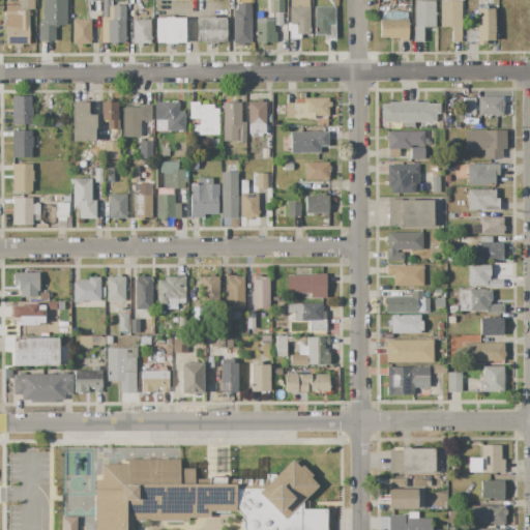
[(5,2),(19,2),(19,0),(34,0),(34,9),(30,9),(30,12),(31,12),(31,17),(29,17),(29,45),(5,45),(5,2)]
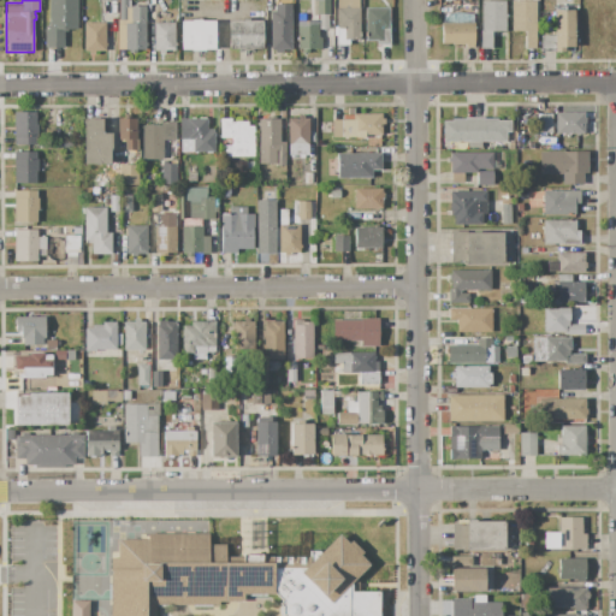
[(49,0),(77,0),(77,30),(67,30),(67,33),(64,33),(64,48),(43,48),(43,27),(49,27),(49,0)]
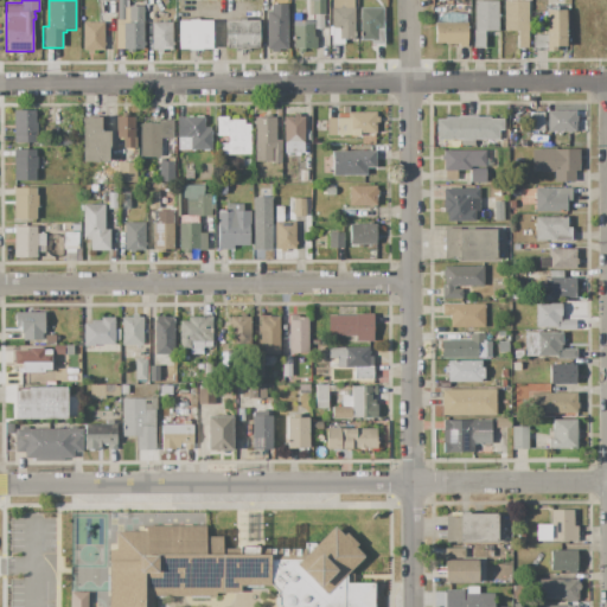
[(123,23),(123,20),(117,20),(117,0),(128,0),(128,6),(144,6),(144,50),(134,50),(134,52),(126,52),(126,50),(123,50),(123,23)]
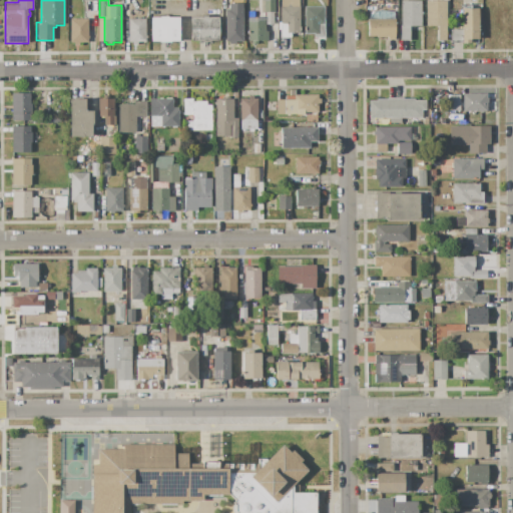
[(276,0),(276,13),(264,13),(264,1),(262,1),(262,0),(276,0)]
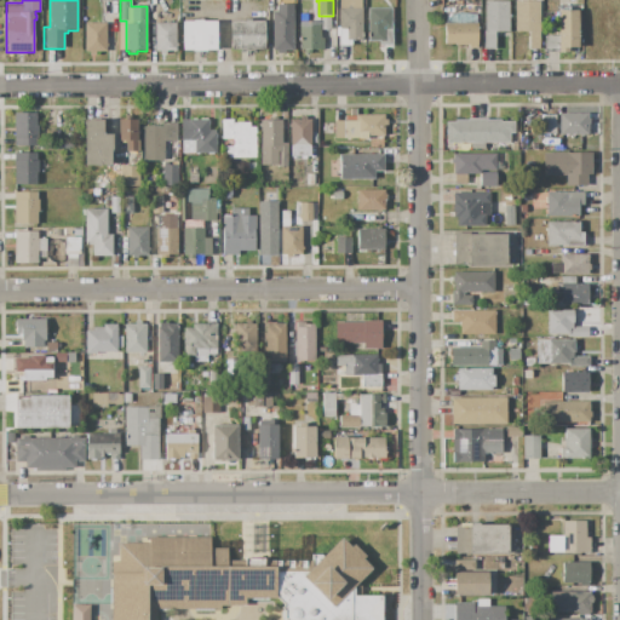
[(338,9),(339,9),(339,0),(361,0),(361,9),(362,9),(362,40),(351,40),(351,45),(338,45),(338,36),(337,36),(337,28),(338,28),(338,9)]
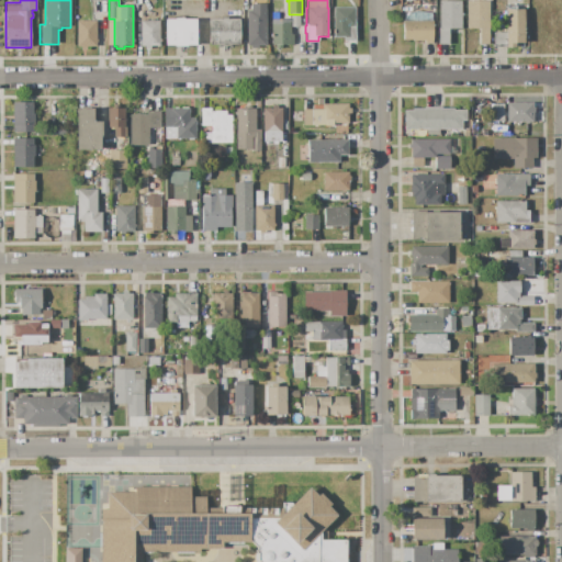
[(439,1),(461,1),(461,29),(449,29),(449,44),(438,44),(438,29),(439,29),(439,1)]
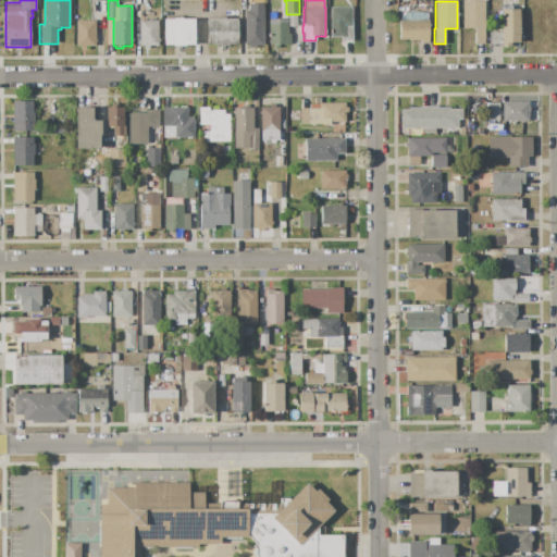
[(462,1),(484,1),(484,44),(474,44),(474,27),(462,28),(462,1)]
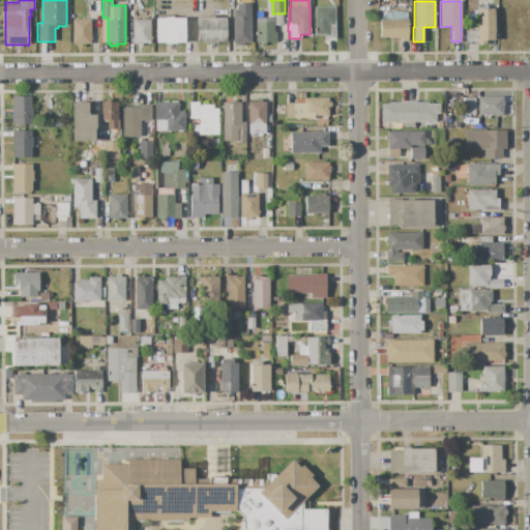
[(233,9),(237,9),(237,3),(252,3),(252,42),(243,42),(243,46),(236,46),(236,42),(233,42),(233,9)]
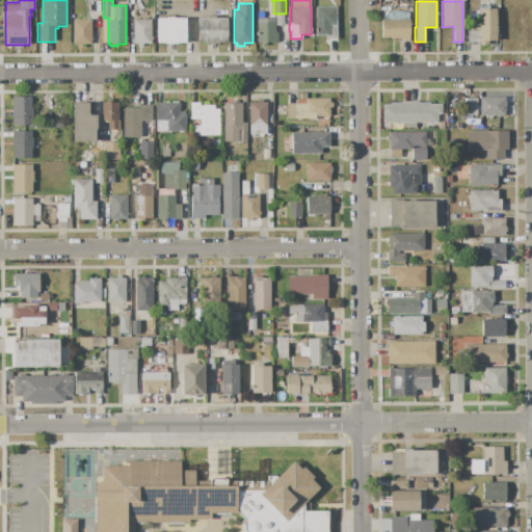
[(478,9),(479,9),(479,5),(495,5),(495,9),(496,9),(497,40),(496,40),(496,47),(491,47),(491,44),(487,44),(487,45),(479,45),(479,44),(466,45),(466,31),(479,30),(478,9)]
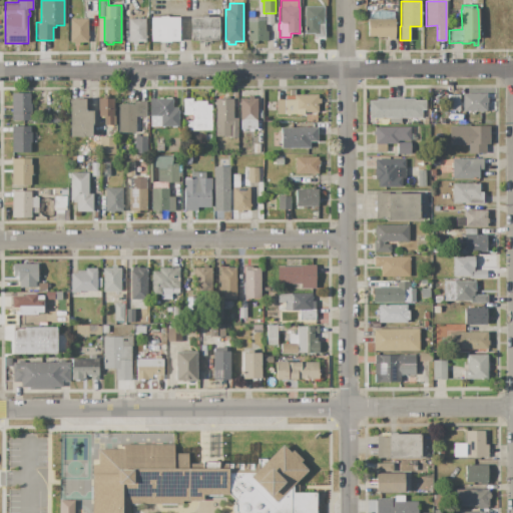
[(304,7),(324,7),(324,38),(314,38),(314,34),(304,34),(304,7)]
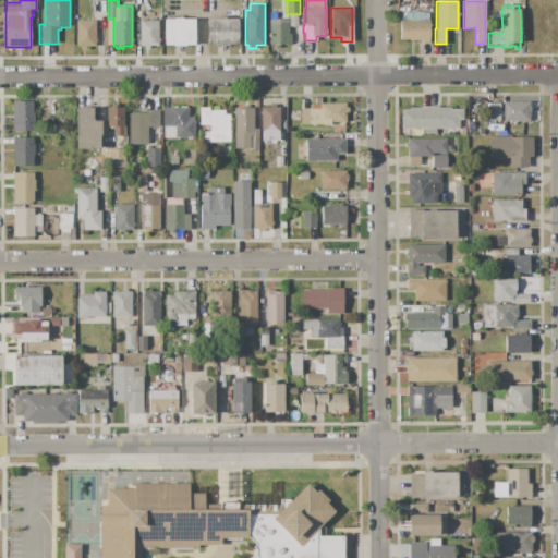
[(164,20),(173,20),(173,17),(182,17),(182,20),(195,20),(195,46),(186,46),(186,47),(181,47),(181,52),(178,52),(178,47),(173,47),(173,46),(164,46),(164,20)]
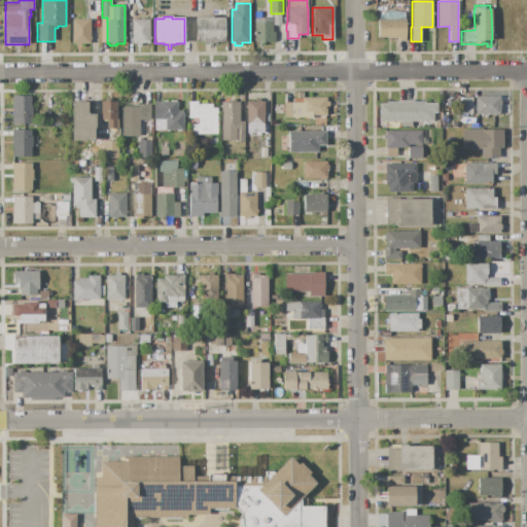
[(196,18),(207,18),(207,16),(213,16),(213,18),(224,18),(224,42),(215,42),(215,43),(211,43),(212,48),(209,48),(209,43),(206,43),(206,42),(196,42),(196,18)]
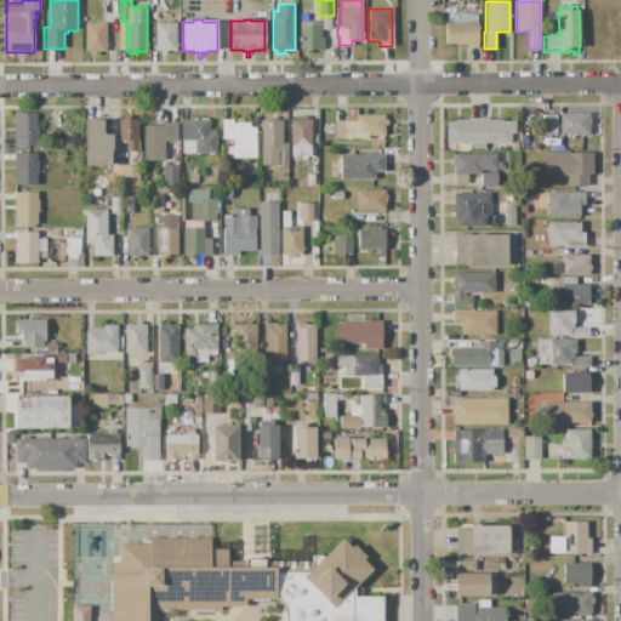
[(300,22),(320,22),(320,36),(322,36),(322,38),(324,38),(324,50),(312,50),(312,53),(301,53),(301,50),(300,50),(300,22)]
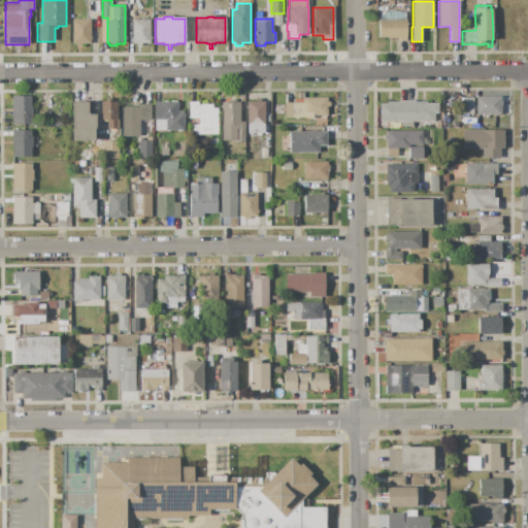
[(72,20),(90,20),(90,37),(92,37),(92,40),(90,40),(90,44),(81,44),(81,46),(75,46),(75,44),(72,44),(72,20)]
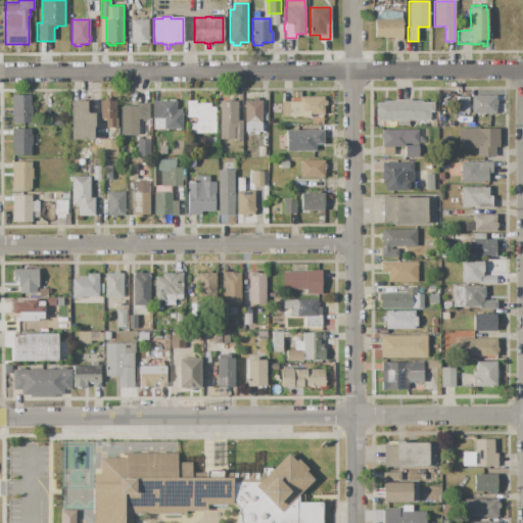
[(130,19),(148,19),(148,36),(150,36),(150,40),(148,40),(148,43),(140,44),(140,46),(134,46),(134,44),(130,44),(130,19)]
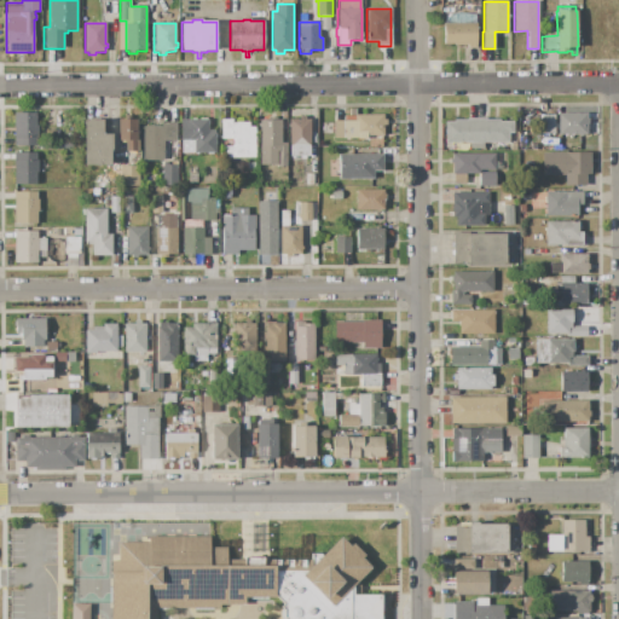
[(444,24),(478,23),(478,48),(467,48),(467,45),(444,45),(444,24)]
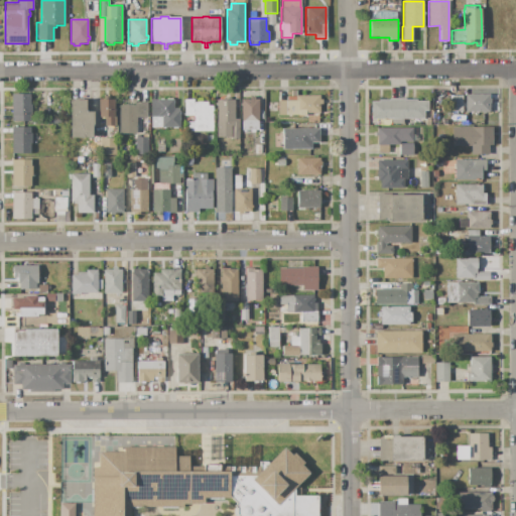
[(277,101),(295,101),(295,97),(291,97),(291,91),(296,91),(296,96),(319,96),(319,100),(323,100),(323,105),(319,105),(319,113),(305,113),(305,116),(302,116),(302,117),(298,117),(298,116),(277,116),(277,101)]
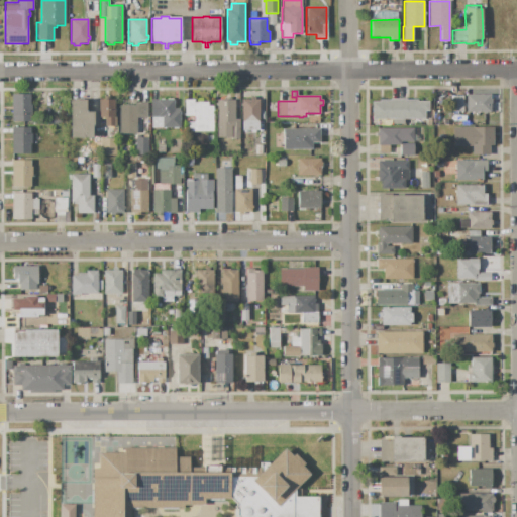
[(11,94),(30,94),(30,104),(31,104),(31,115),(30,115),(30,122),(11,122),(11,94)]
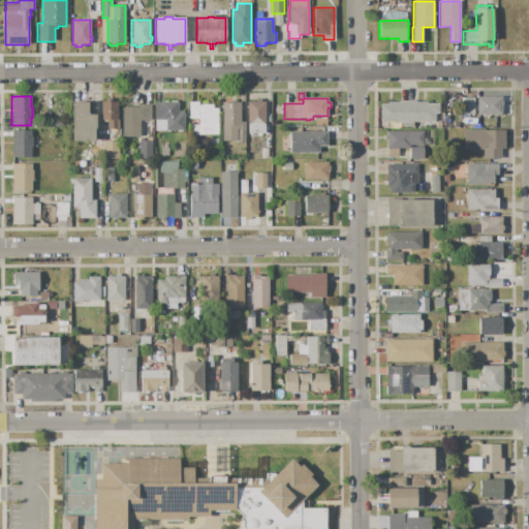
[(476,97),(501,97),(501,100),(503,100),(503,106),(501,106),(501,115),(477,116),(476,97)]
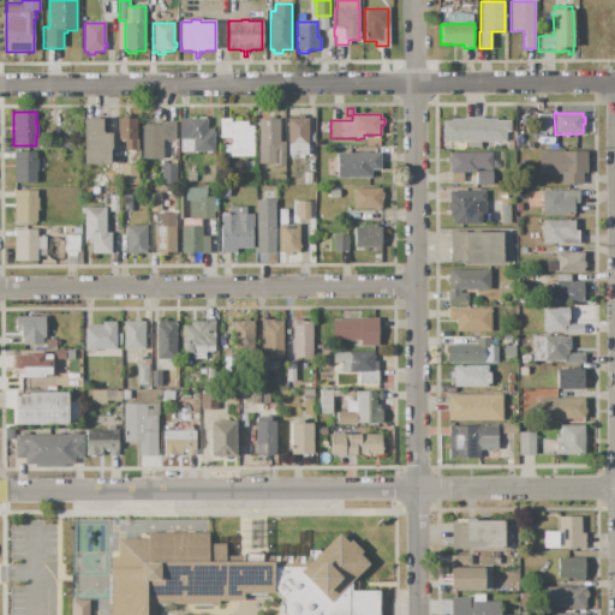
[(536,114),(553,114),(553,133),(536,133),(536,114)]
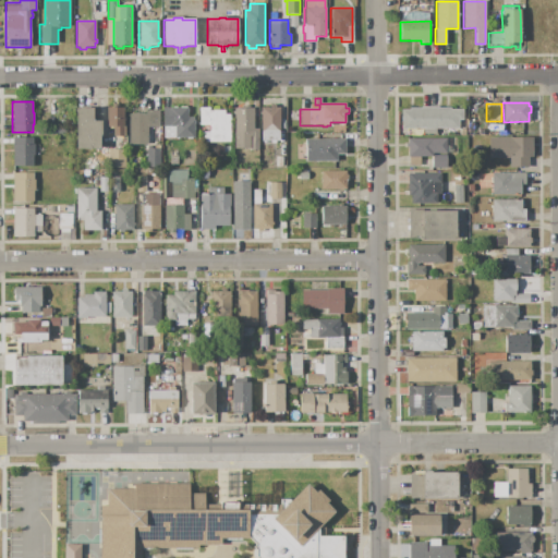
[(261,108),(270,108),(270,105),(276,105),(276,108),(280,108),(280,131),(279,131),(279,141),(276,141),(276,144),(270,144),(270,141),(262,141),(262,131),(261,131),(261,114),(259,114),(259,111),(261,111),(261,108)]
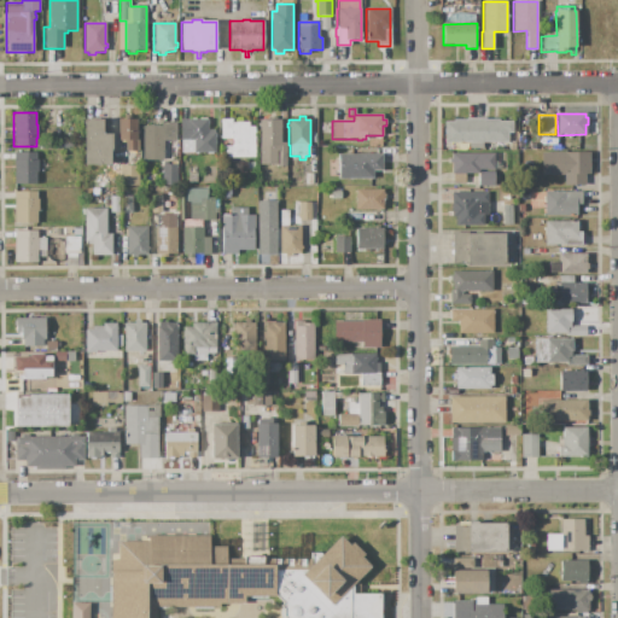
[(180,120),(191,120),(191,118),(196,118),(196,120),(199,120),(199,118),(208,118),(208,121),(209,121),(209,124),(208,124),(208,129),(215,129),(215,133),(215,134),(216,134),(216,138),(215,138),(215,141),(216,141),(216,145),(215,145),(215,153),(213,153),(207,153),(198,153),(194,153),(180,153),(180,120)]
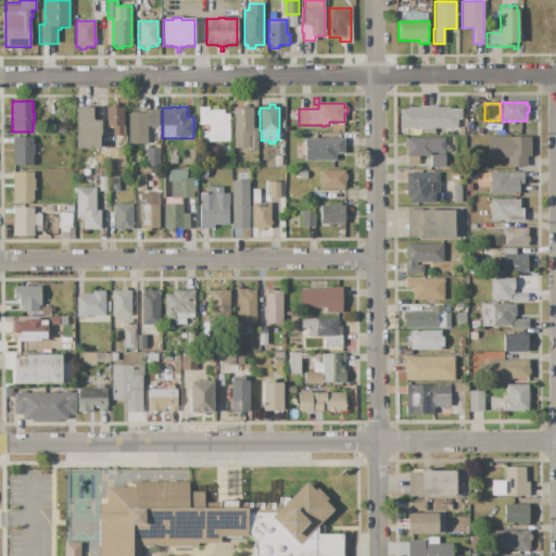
[(400,128),(400,110),(407,110),(407,108),(419,108),(419,106),(437,106),(438,108),(449,108),(449,110),(462,110),(462,119),(456,119),(456,128),(434,128),(434,134),(421,134),(421,128),(400,128)]
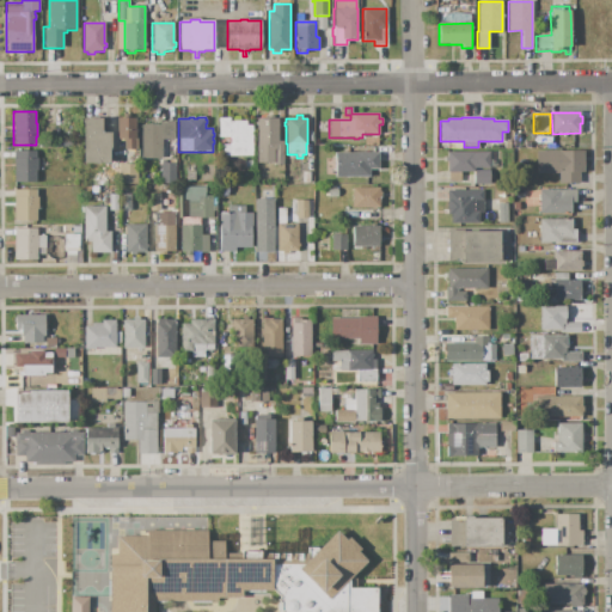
[(116,118),(135,118),(135,138),(138,138),(138,150),(124,150),(124,139),(116,139),(116,118)]
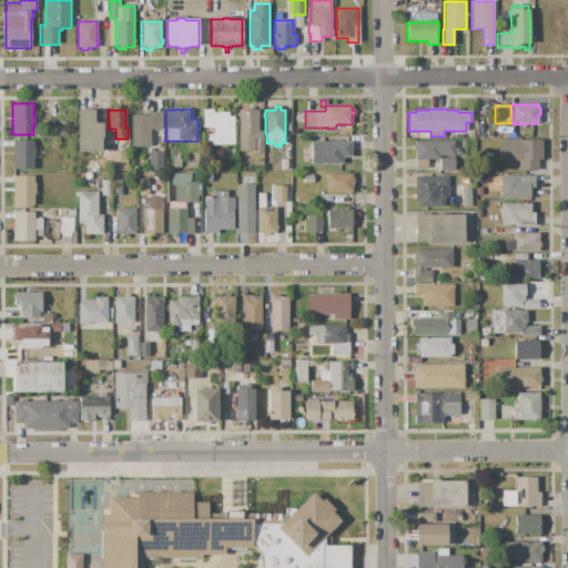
[(203,110),(213,110),(213,112),(229,112),(229,117),(234,117),(234,144),(201,144),(201,134),(214,134),(214,127),(202,127),(203,110)]
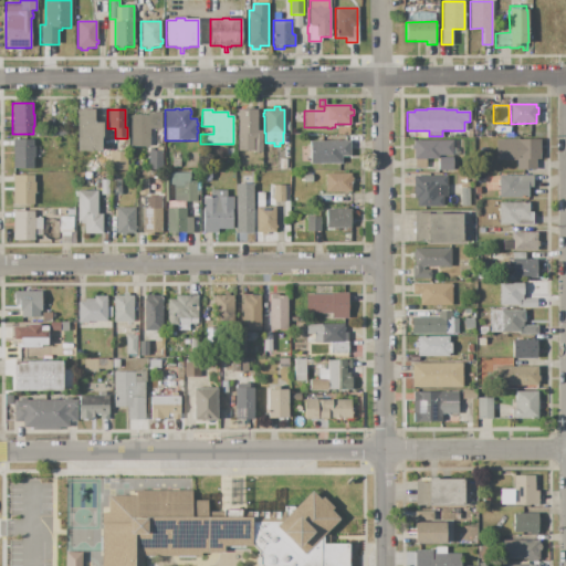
[(238,109),(257,109),(257,130),(262,130),(262,153),(253,153),(253,150),(238,150),(238,116),(237,116),(237,113),(238,113),(238,109)]
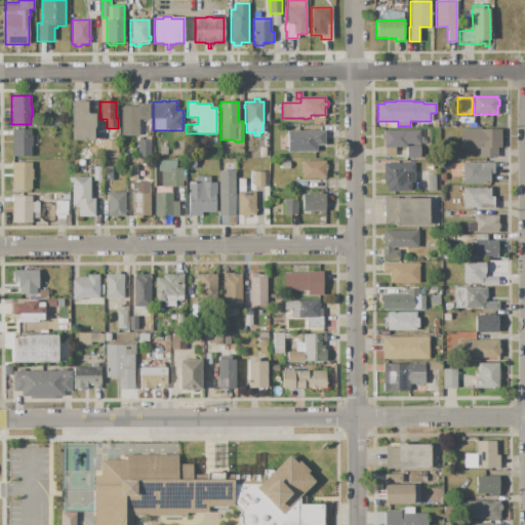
[(72,103),(87,103),(87,114),(95,114),(95,126),(93,126),(93,139),(71,139),(72,103)]
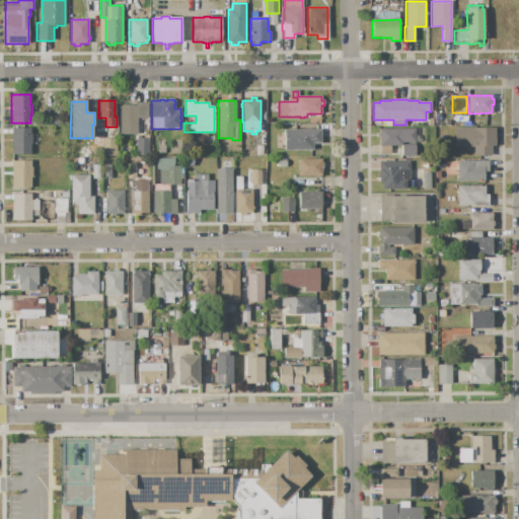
[(120,106),(136,106),(136,103),(148,103),(148,118),(137,118),(137,134),(120,134),(120,106)]
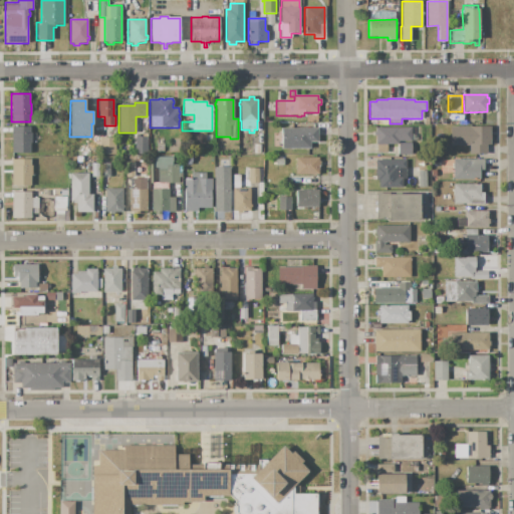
[(11,126),(30,126),(30,132),(36,132),(36,136),(39,136),(39,140),(36,140),(36,143),(30,143),(30,154),(11,154),(11,126)]
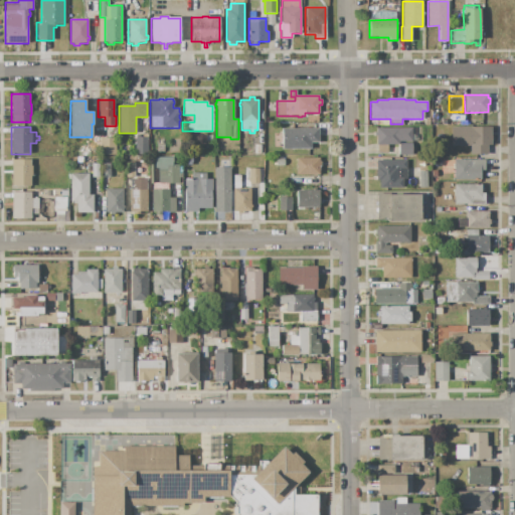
[(451,127),(491,127),(492,145),(488,145),(488,154),(470,154),(470,145),(452,145),(451,127)]
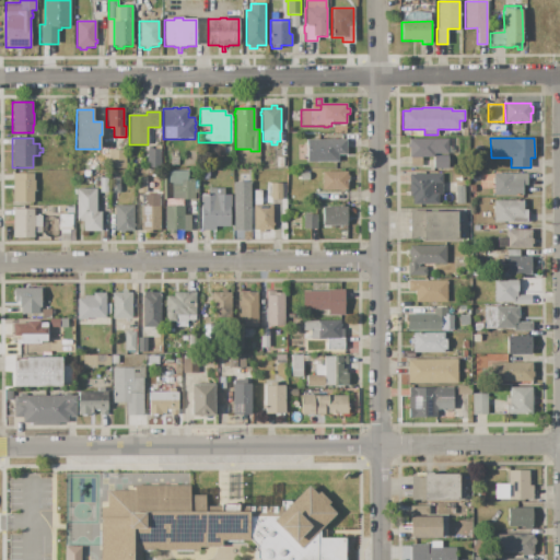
[(409,139),(448,139),(448,168),(433,168),(433,158),(421,158),(421,166),(410,166),(410,158),(409,158),(409,139)]
